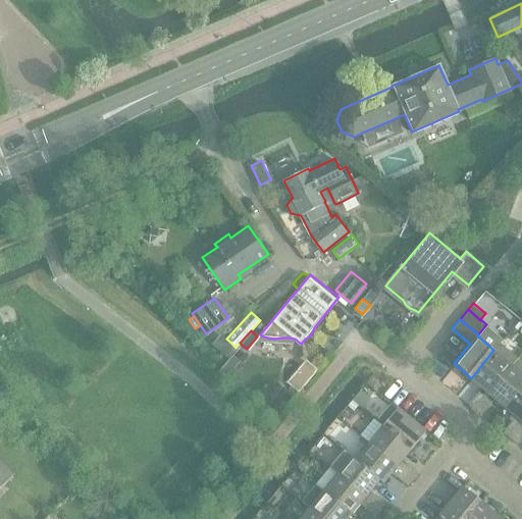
[(220,333),(212,343),(227,357),(236,347),(226,339),(220,333)]
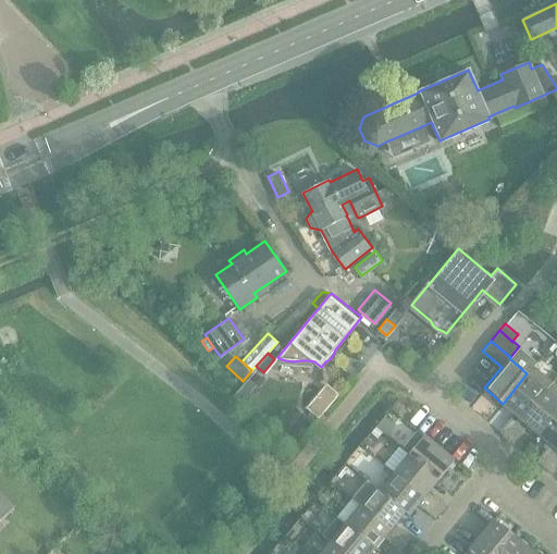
[(545,389),(527,373),(503,404),(514,413),(499,430),(507,435),(545,389)]
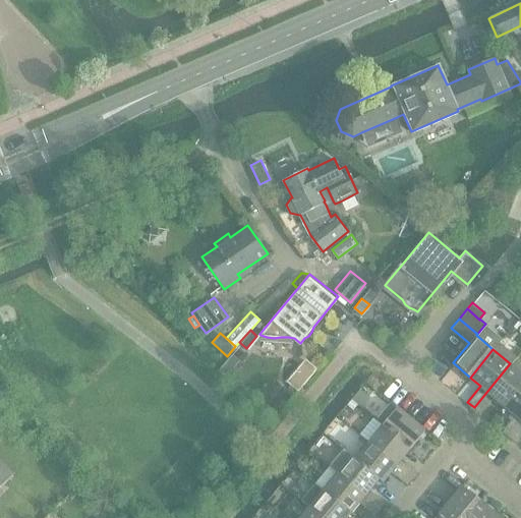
[(317,368),(305,357),(291,375),(303,385),(317,368)]
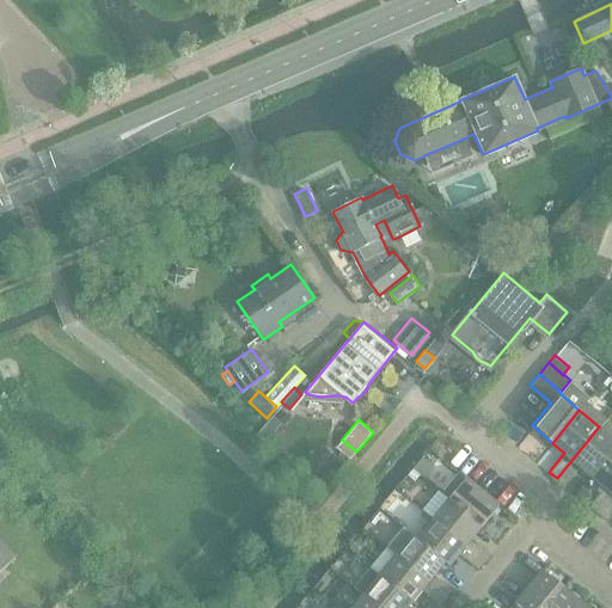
[(611,429),(603,422),(599,427),(557,478),(564,484),(580,466),(592,476),(611,450),(611,429)]
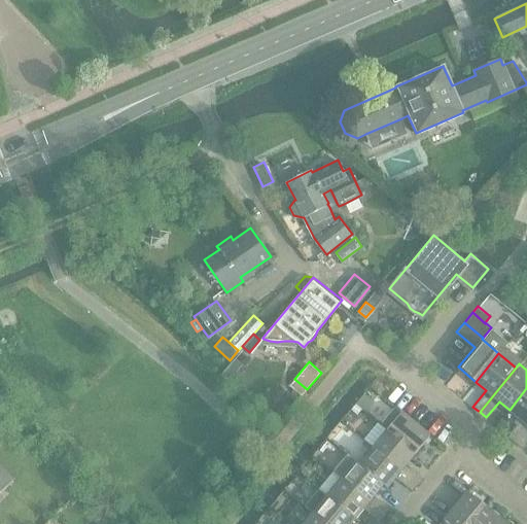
[(507,434),(514,440),(526,423),(526,388),(510,410),(520,419),(507,434)]
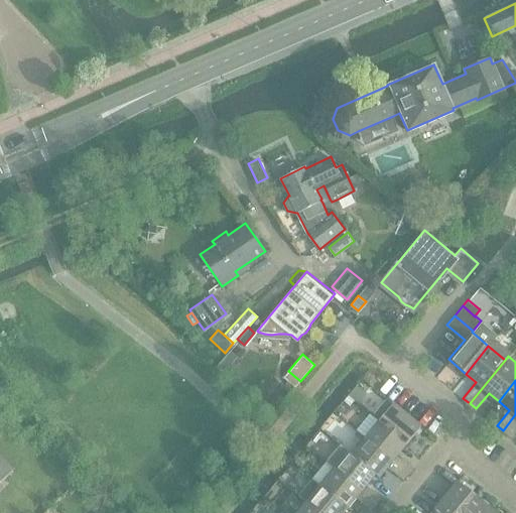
[(357,384),(349,394),(359,402),(367,392),(357,384)]
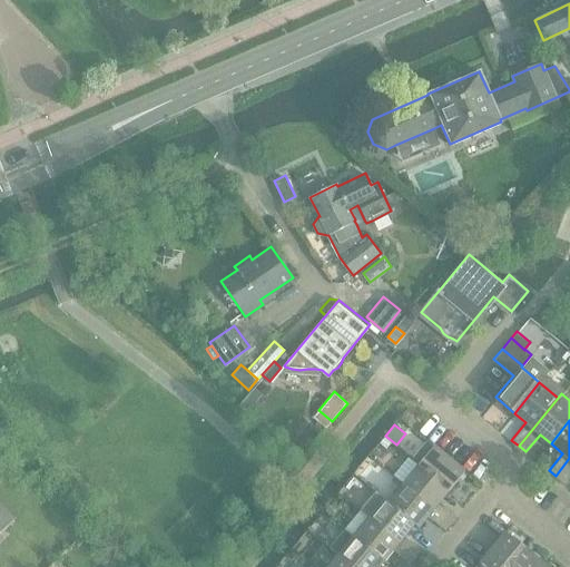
[(384,437),(379,442),(385,448),(391,442),(384,437)]
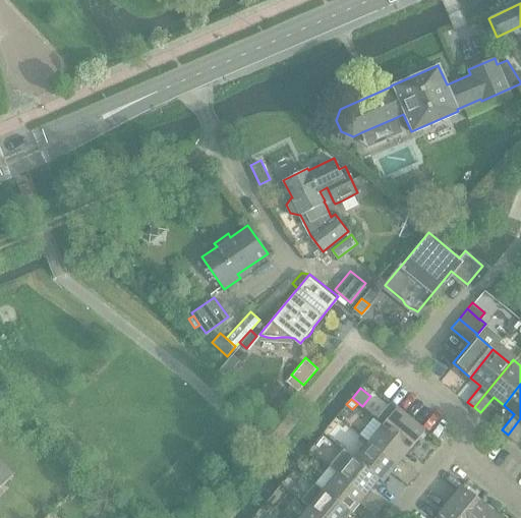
[(397,406),(383,423),(410,447),(424,428),(397,406)]
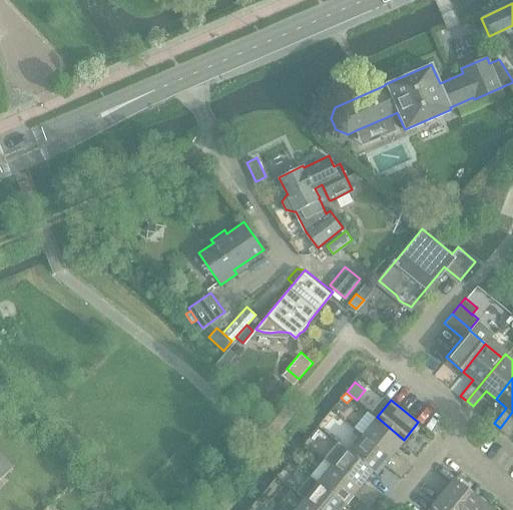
[(512,425),(512,412),(500,428),(506,434),(512,425)]
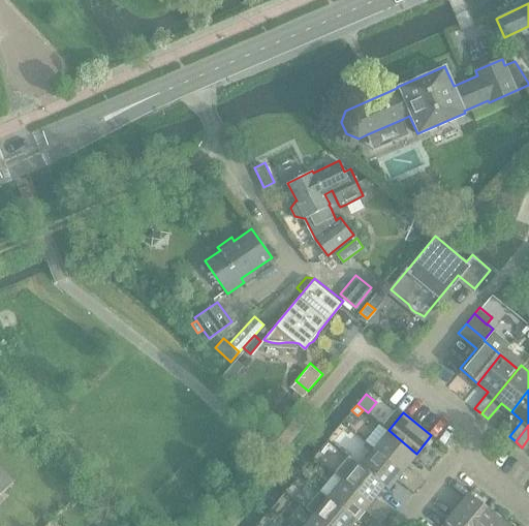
[(408,464),(416,454),(389,430),(374,447),(418,484),(424,477),(408,464)]
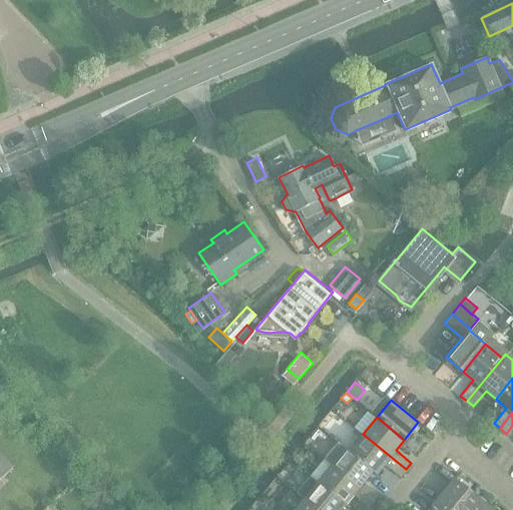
[(401,475),(406,469),(363,434),(350,450),(349,450),(373,470),(376,473),(385,462),(401,475)]
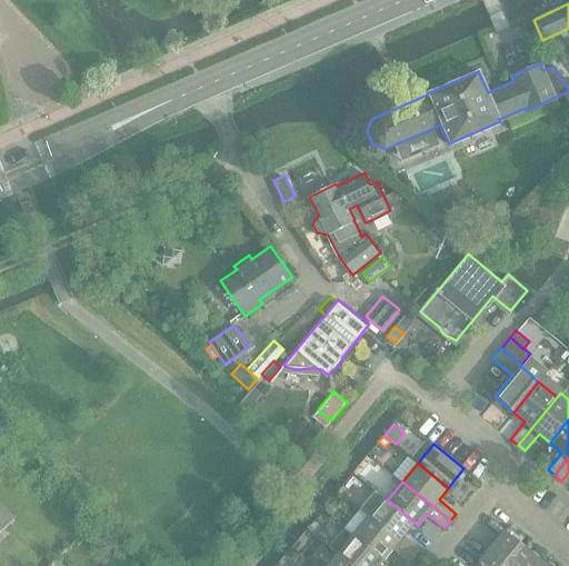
[(405,533),(413,522),(387,499),(388,499),(383,496),(375,489),(360,508),(368,515),(416,554),(421,547),(405,533)]
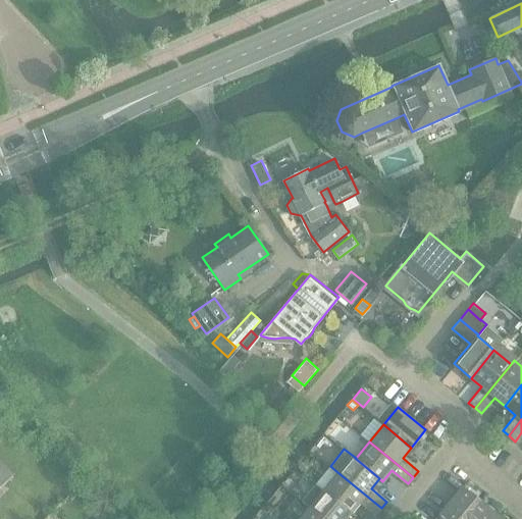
[(0,487),(12,474),(0,462),(0,487)]
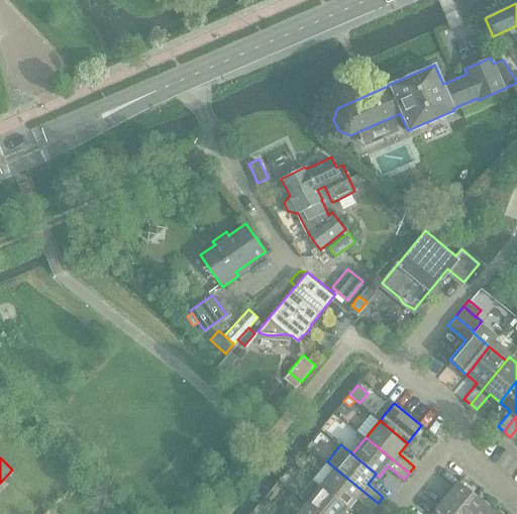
[(373,510),(378,503),(334,468),(320,484),(348,507),(356,497),(373,510)]
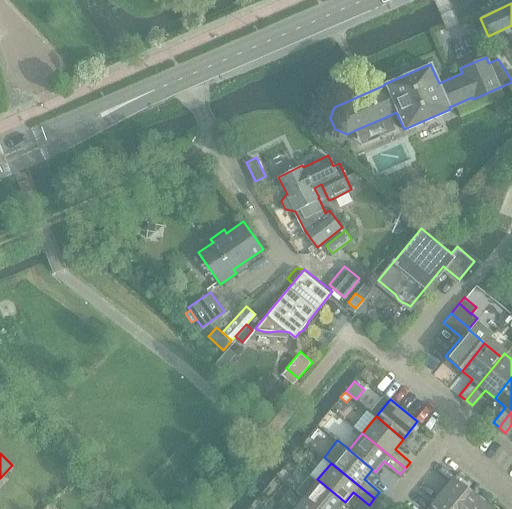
[(339,508),(345,502),(317,479),(310,473),(296,490),(303,496),(319,508),(339,508)]
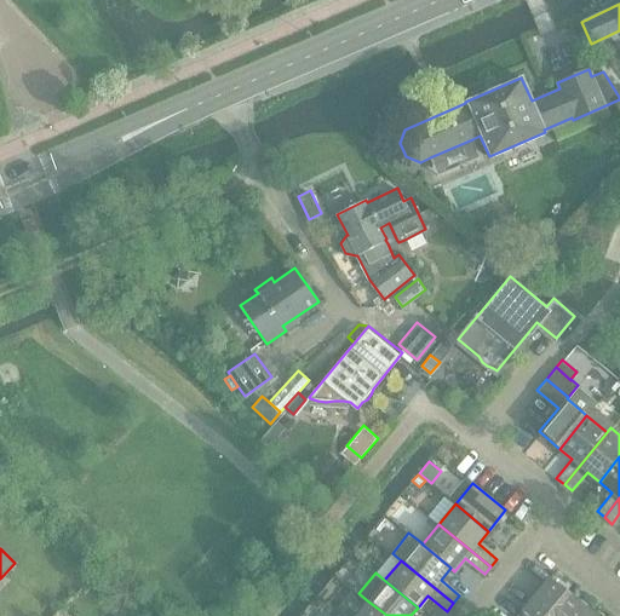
[(522,609),(529,615),(550,615),(570,593),(549,576),(522,609)]
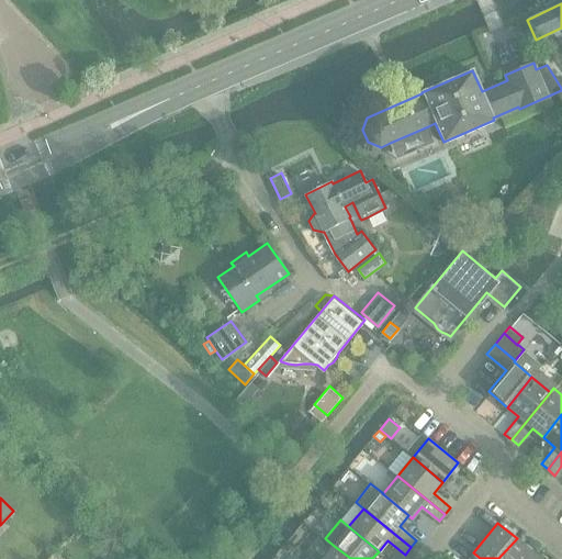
[(498,558),(529,558),(535,554),(517,538),(498,558)]
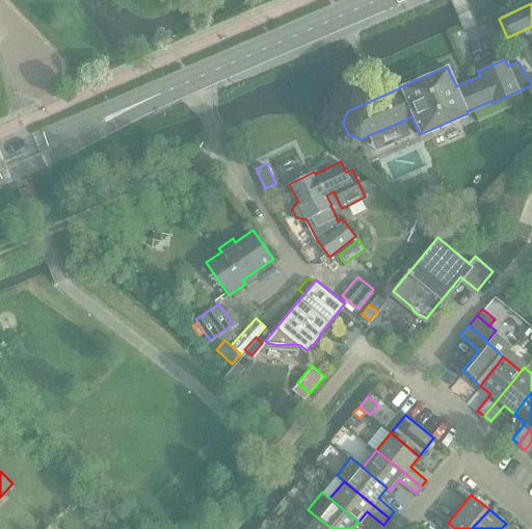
[(331,528),(315,516),(303,528),(331,528)]
